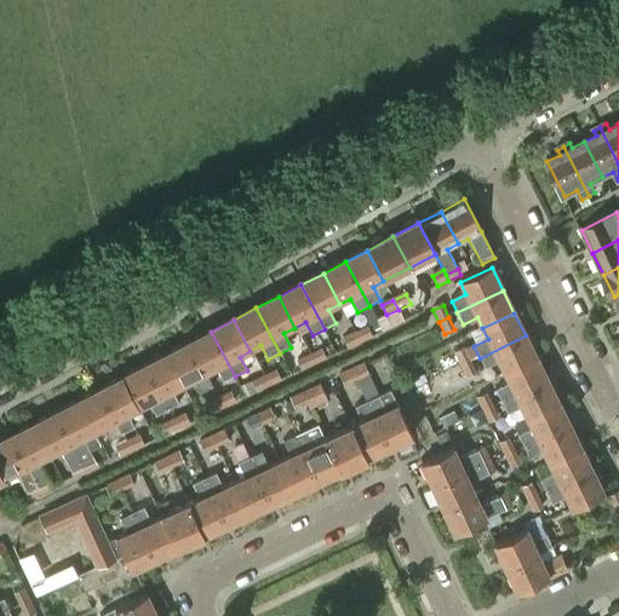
[(356,334),(361,344),(372,339),(367,328),(356,334)]
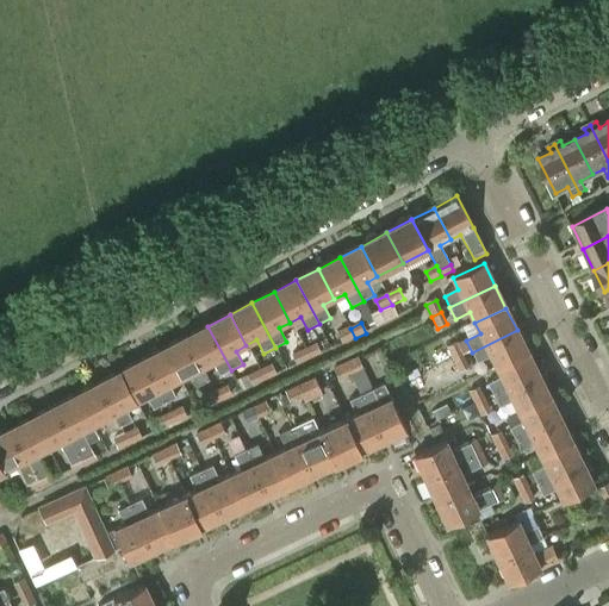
[(207,326),(187,337),(203,368),(212,363),(219,376),(231,370),(207,326)]
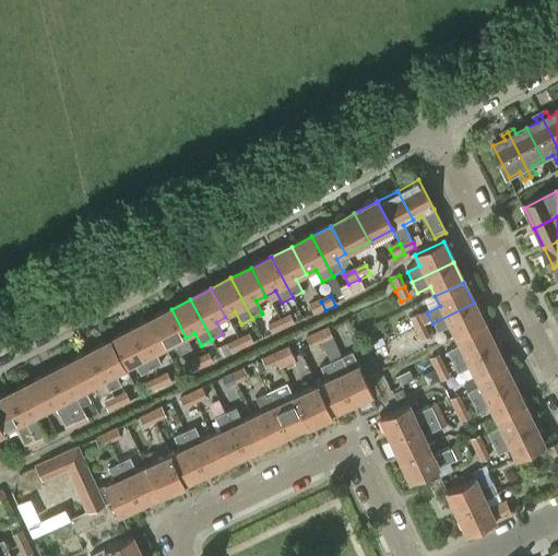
[(315,316),(325,310),(321,302),(310,307),(315,316)]
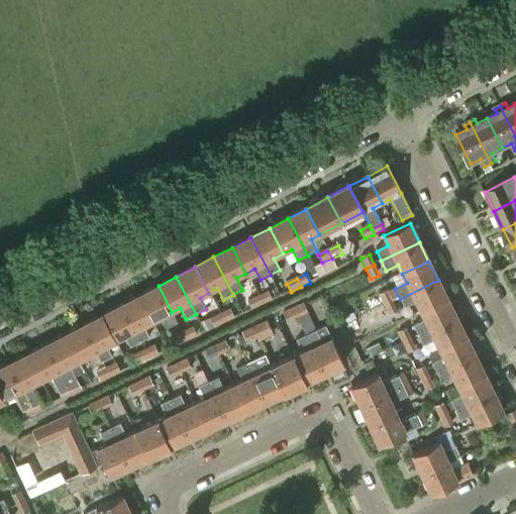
[(447,299),(438,280),(400,299),(404,308),(416,302),(421,312),(447,299)]
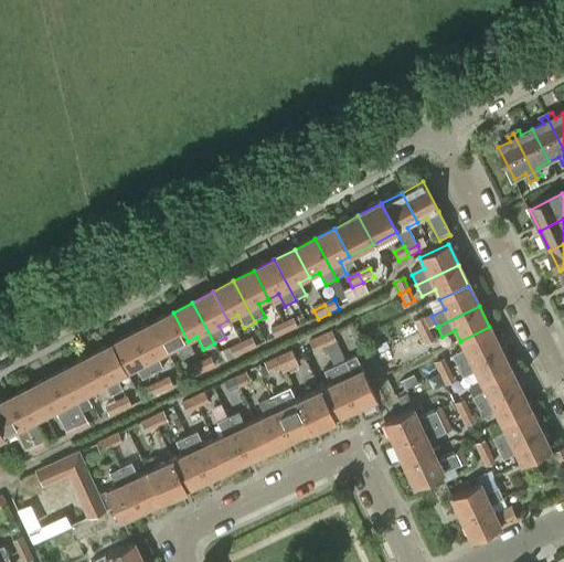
[(194,353),(188,341),(173,313),(152,324),(167,352),(177,347),(183,360),(194,353)]
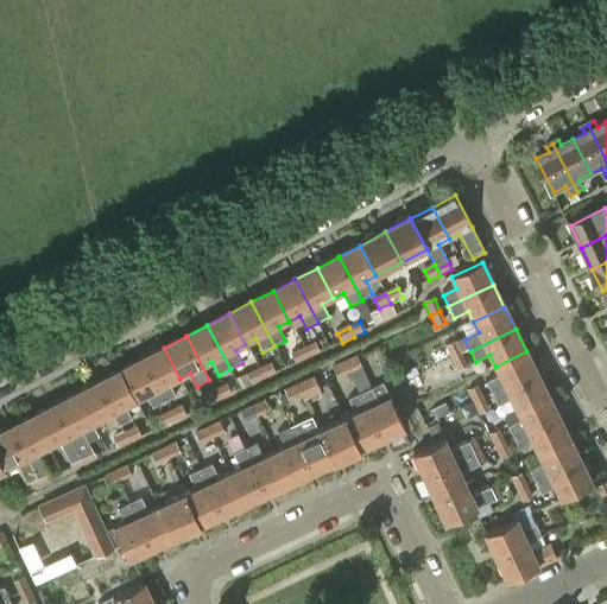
[(304,349),(309,358),(320,354),(316,343),(304,349)]
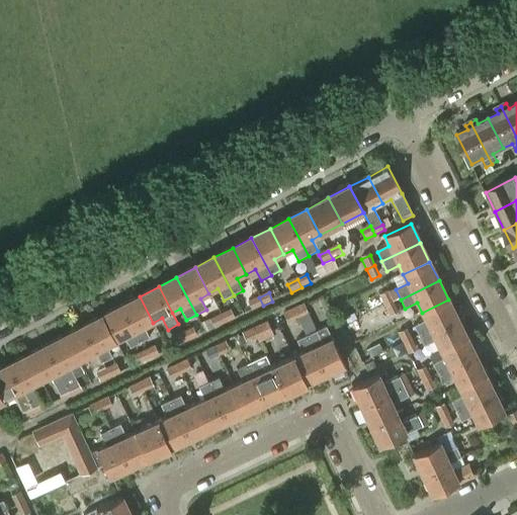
[(380,297),(384,307),(394,303),(389,293),(380,297)]
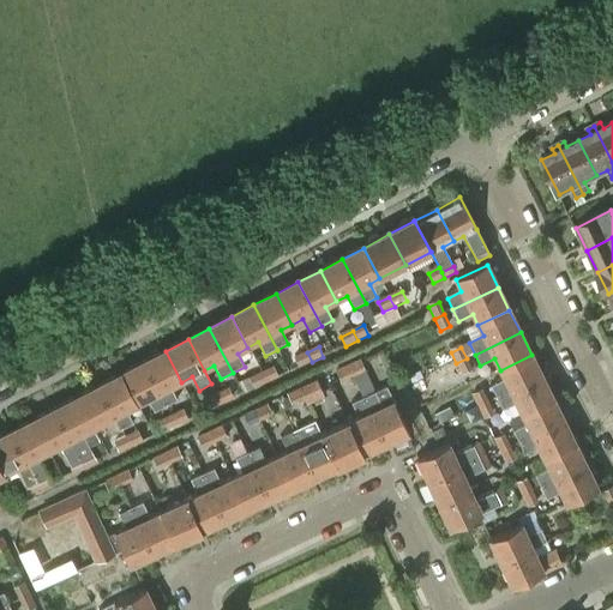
[(166,351),(143,363),(167,408),(178,402),(170,388),(181,382),(166,351)]
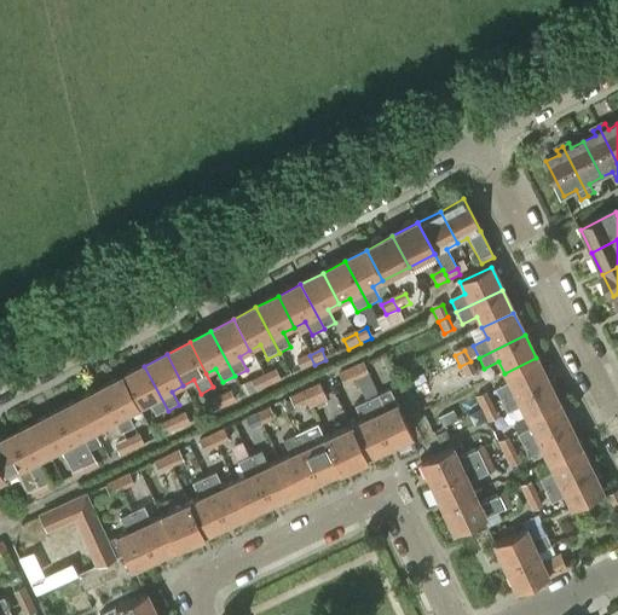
[(302,371),(315,365),(310,355),(298,361),(302,371)]
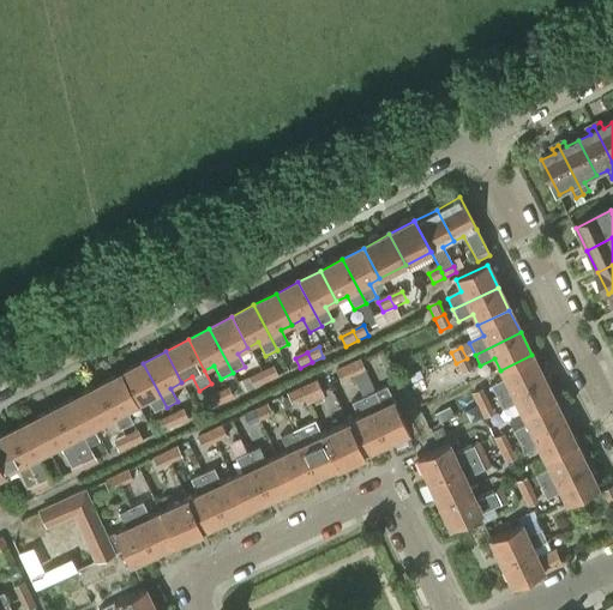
[(497,399),(542,378),(532,355),(500,370),(505,380),(492,387),(497,399)]
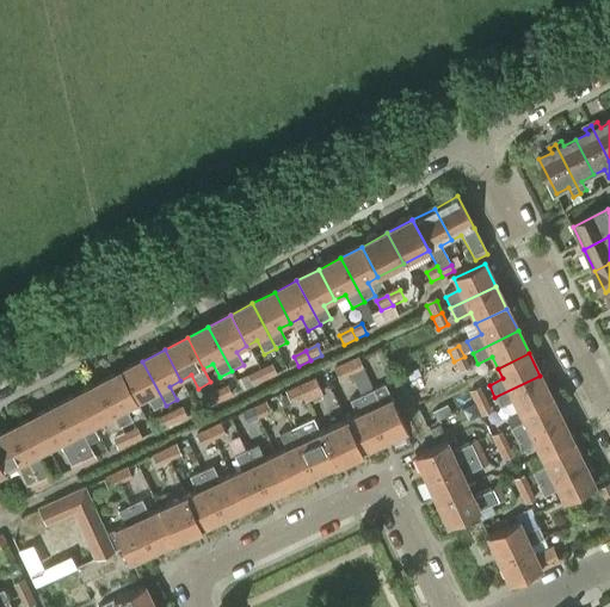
[(464,357),(454,361),(427,376),(431,384),(458,371),(460,373),(469,369),(464,357)]
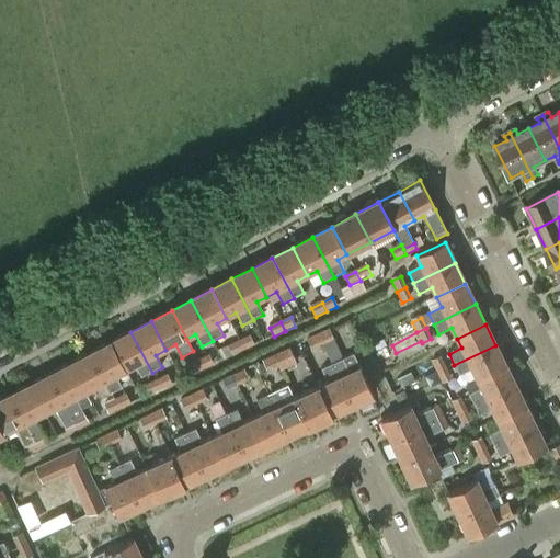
[(130,332),(111,342),(125,371),(135,366),(141,378),(152,373),(130,332)]
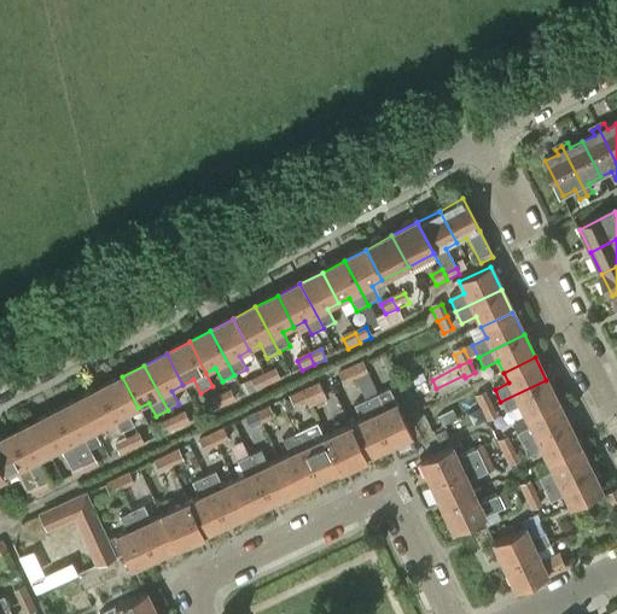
[(355,380),(366,402),(378,396),(377,393),(379,392),(370,373),(367,374),(362,366),(351,372),(355,380)]
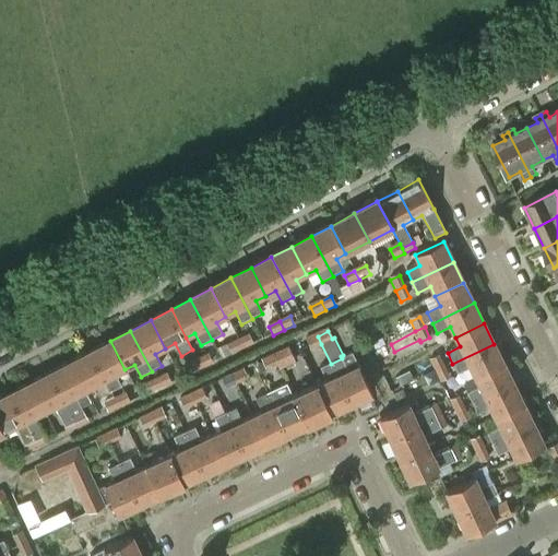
[(242,350),(253,344),(249,336),(238,341),(242,350)]
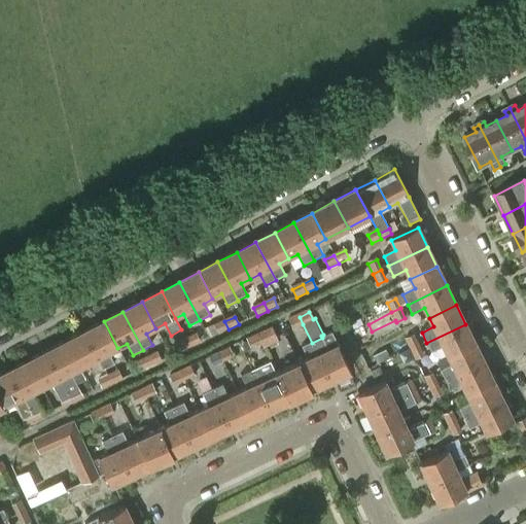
[(293,328),(303,324),(300,317),(290,321),(293,328)]
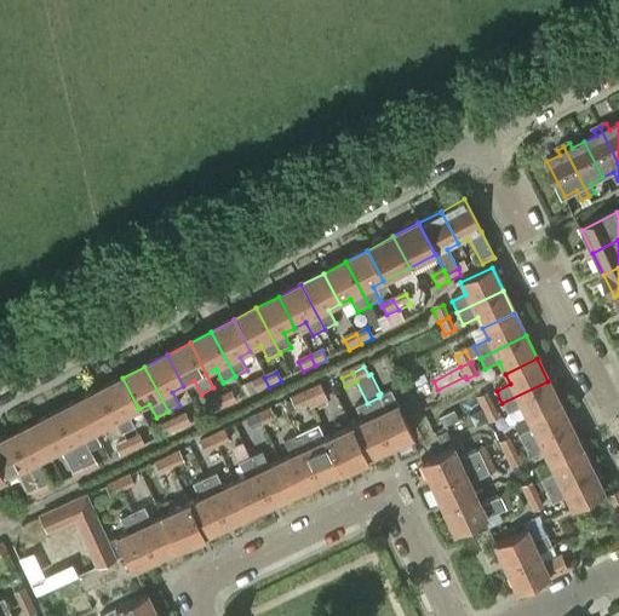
[(138,409),(122,378),(101,390),(124,435),(136,429),(129,415),(138,409)]
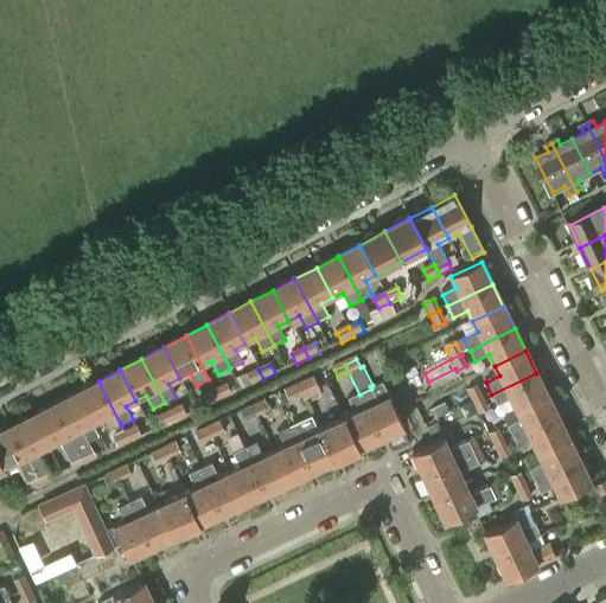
[(252,385),(263,379),(259,370),(248,376),(252,385)]
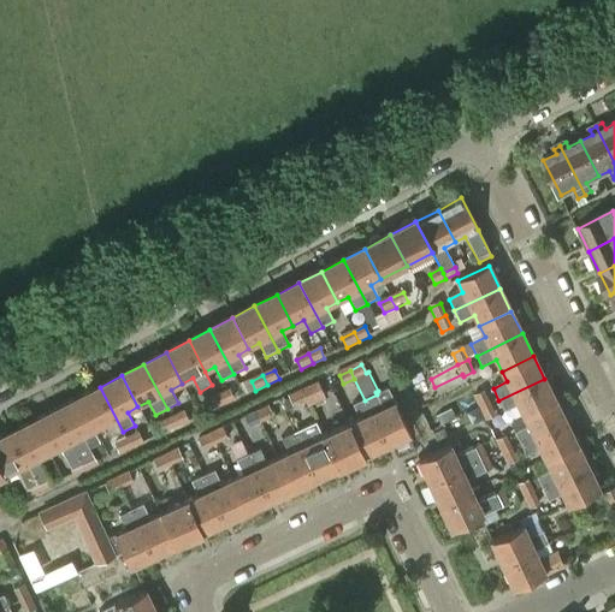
[(555,400),(544,379),(498,400),(504,413),(519,405),(524,416),(555,400)]
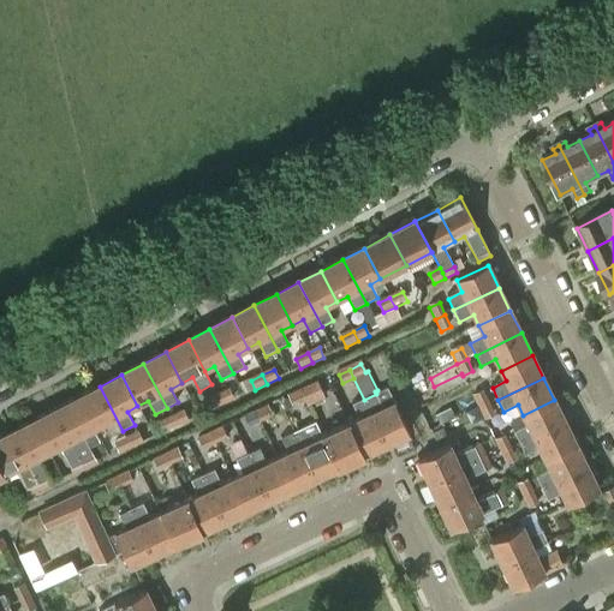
[(425,381),(410,388),(418,406),(434,399),(425,381)]
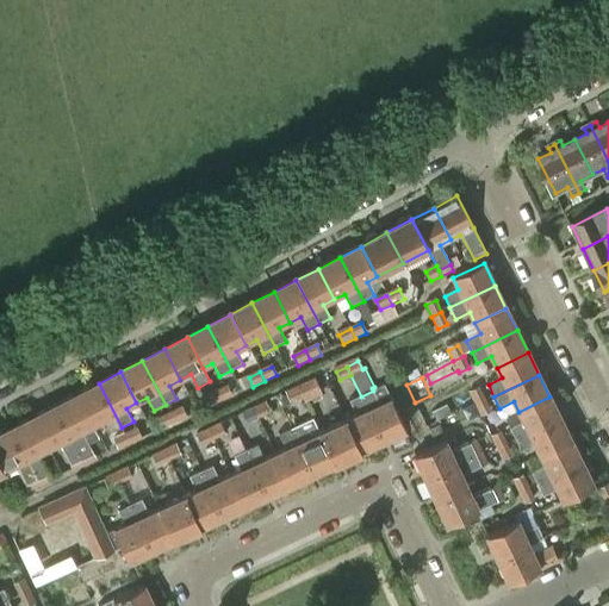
[(302,388),(305,397),(318,391),(315,381),(302,388)]
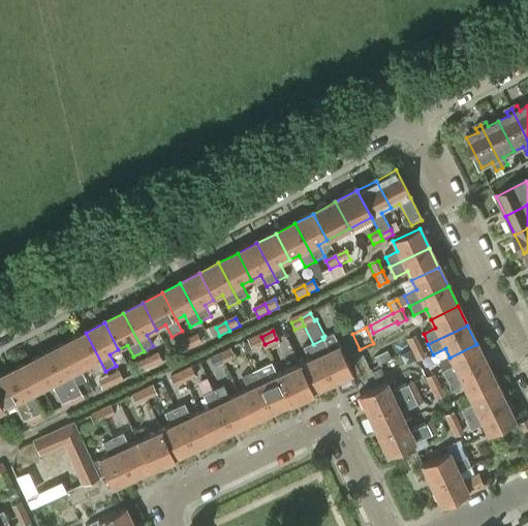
[(86,333),(66,343),(80,370),(89,365),(95,376),(105,371),(86,333)]
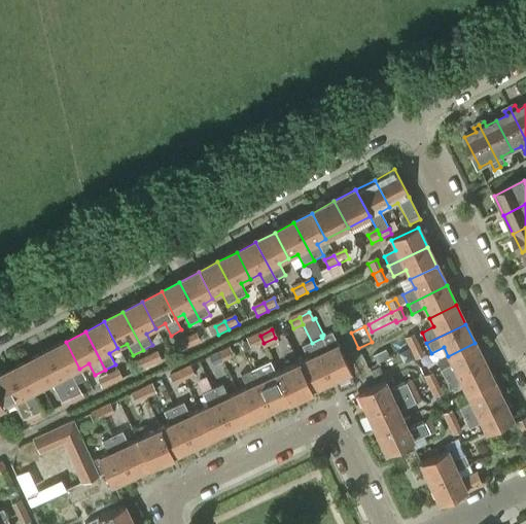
[(351,373),(338,346),(331,334),(322,338),(312,343),(330,382),(351,373)]
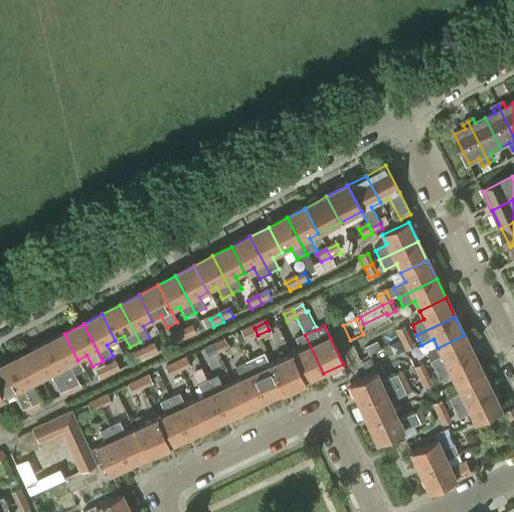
[(192,327),(182,332),(186,340),(196,335),(192,327)]
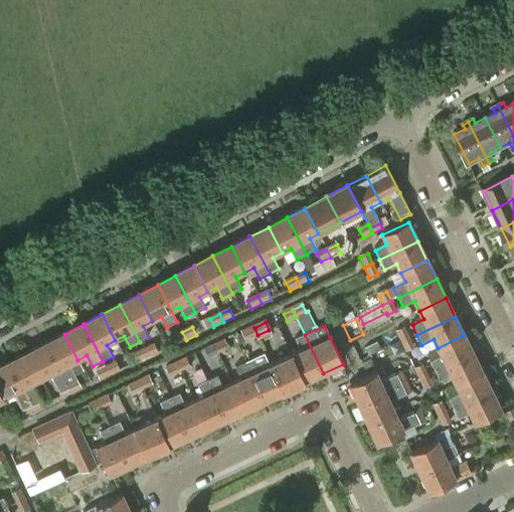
[(258,335),(254,328),(242,333),(245,341),(258,335)]
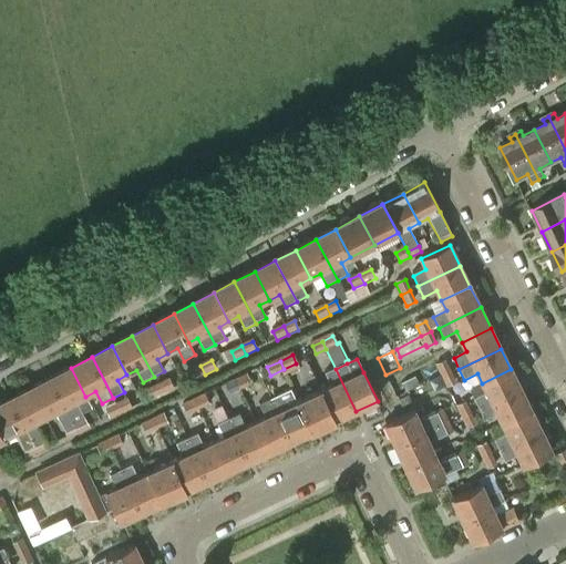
[(436,367),(442,378),(451,373),(445,362),(436,367)]
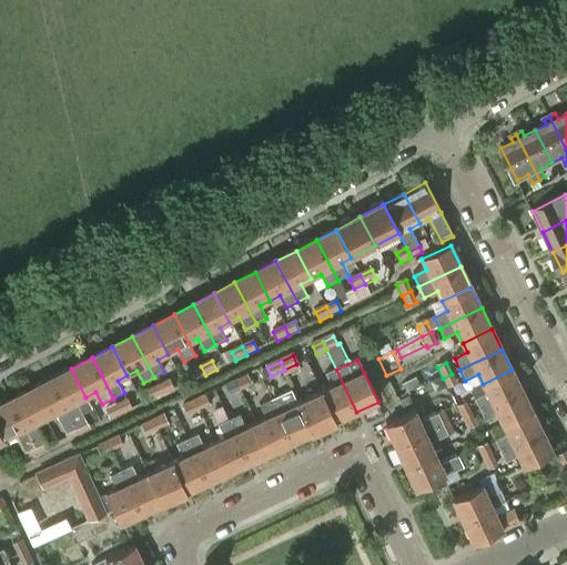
[(194,380),(205,375),(201,366),(190,371),(194,380)]
